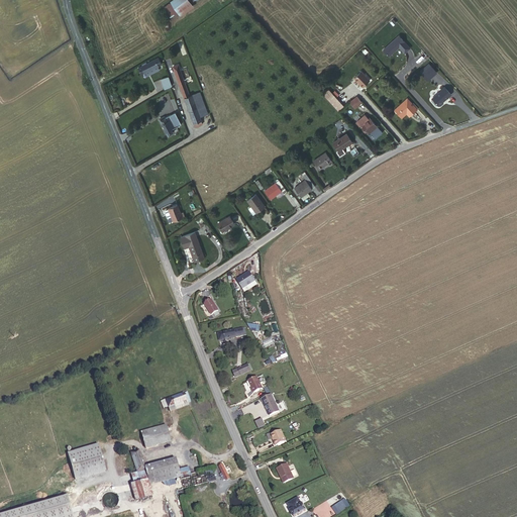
[(194,0),(169,0),(163,4),(168,14),(194,0)]
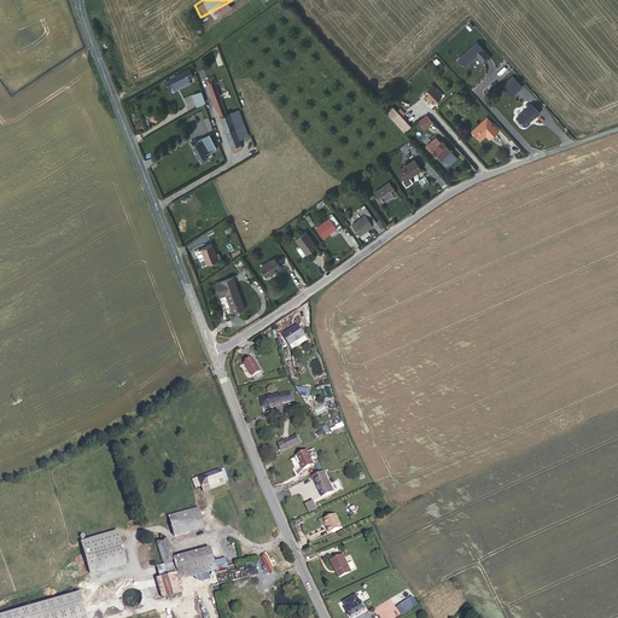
[(459,58),(465,66),(477,54),(484,62),(490,57),(477,41),(459,58)]
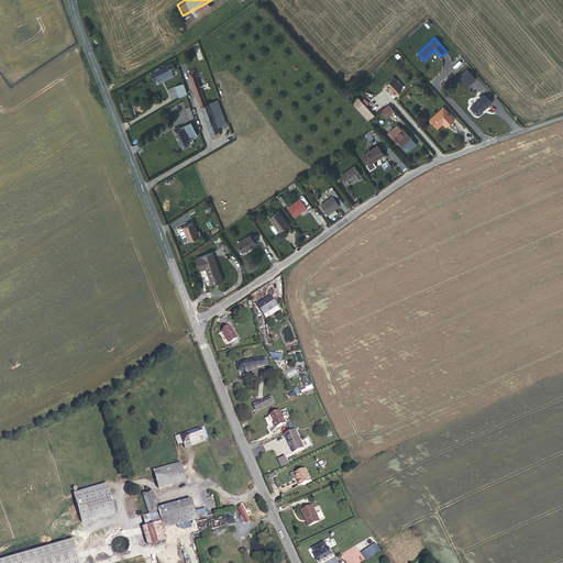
[(170,63),(158,70),(162,76),(175,69),(170,63)]
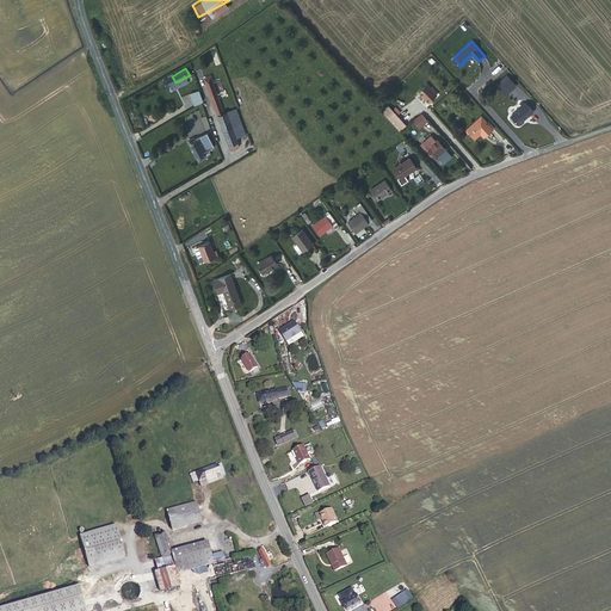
[(235,125),(229,110),(228,111),(214,75),(208,79),(223,118),(235,149),(244,146),(235,125)]
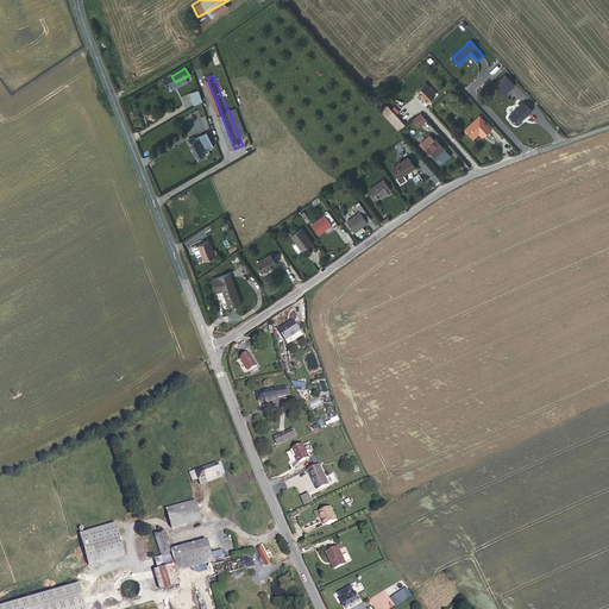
[(175,82),(171,76),(163,80),(167,87),(175,82)]
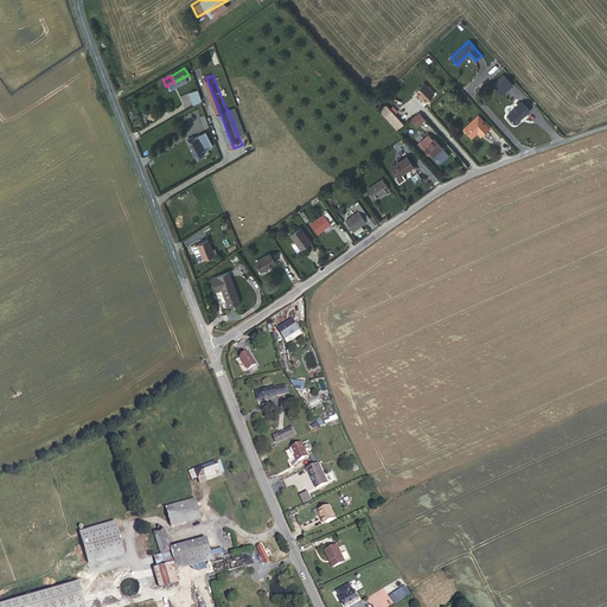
[(185,82),(183,77),(170,84),(172,89),(185,82)]
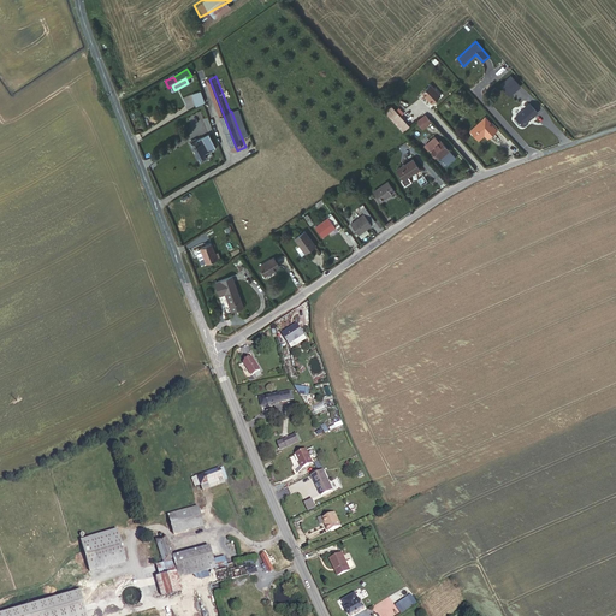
[(442,94),(431,83),(422,90),(432,102),(442,94)]
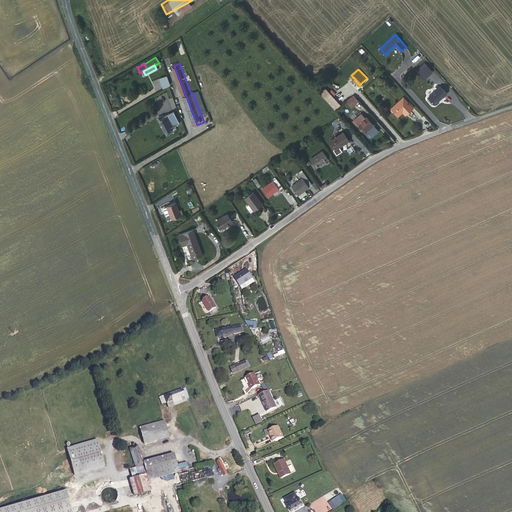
[(170,82),(167,73),(159,76),(162,85),(170,82)]
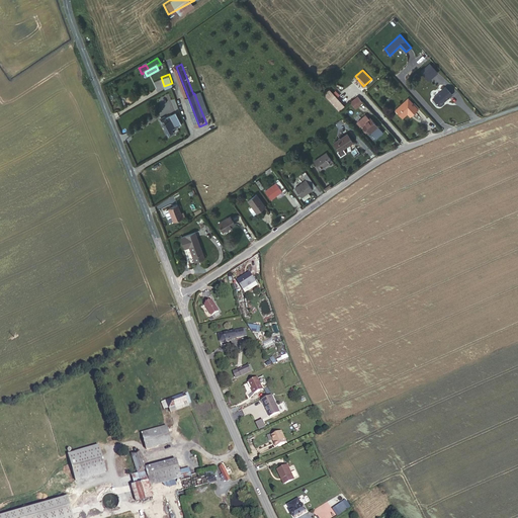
[(433,78),(423,87),(424,88),(429,93),(429,94),(431,94),(434,91),(434,89),(442,83),(435,75),(432,78),(433,78)]
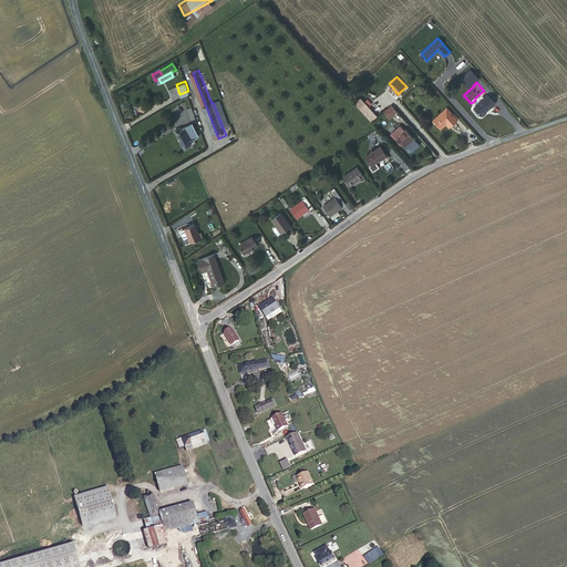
[(473,107),(481,116),(495,103),(487,95),(473,107)]
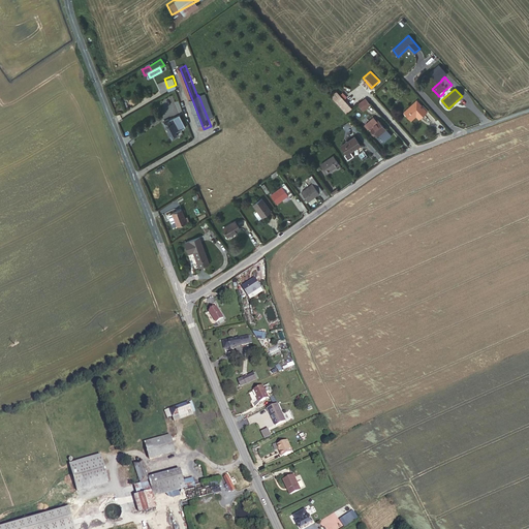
[(205,93),(198,95),(204,109),(210,106),(205,93)]
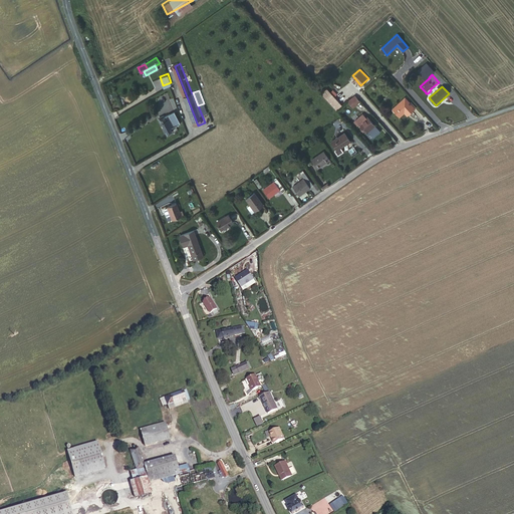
[(331,93),(326,98),(336,109),(341,104),(331,93)]
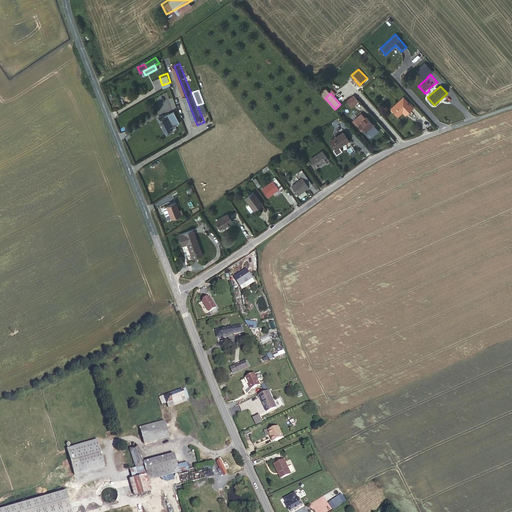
[(352,94),(345,100),(350,105),(357,99),(352,94)]
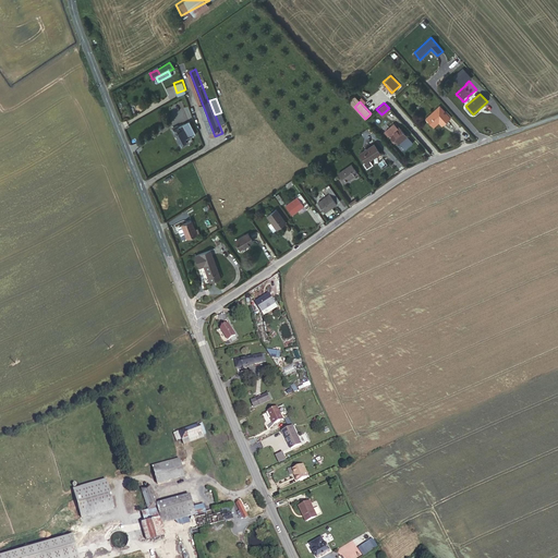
[(444,120),(447,123),(452,118),(440,105),(429,116),(431,118),(431,121),(435,126),(440,122),(444,120)]
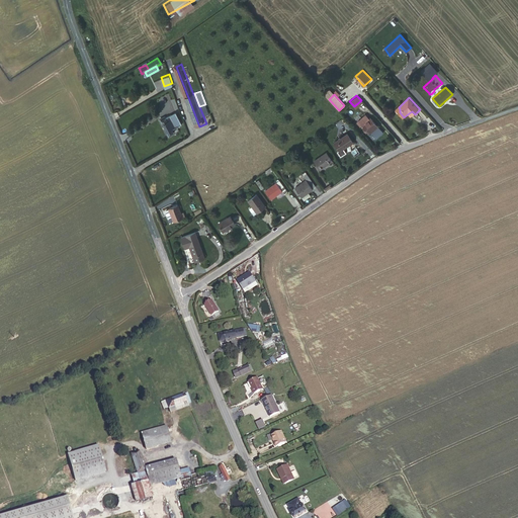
[(177,111),(164,119),(172,135),(177,132),(175,128),(183,123),(177,111)]
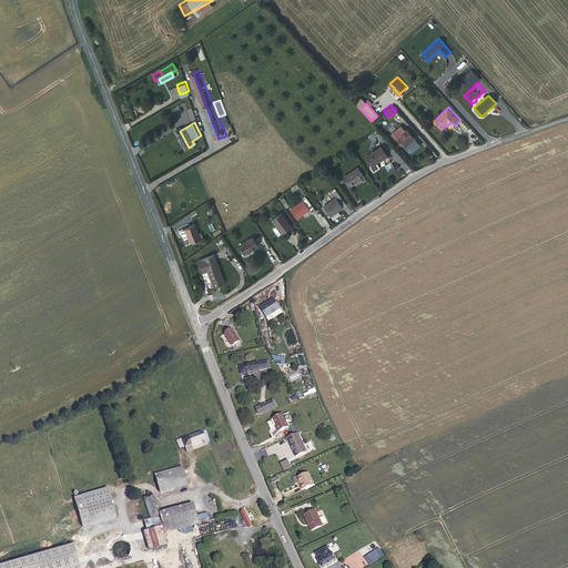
[(404,142),(405,141),(414,152),(417,150),(421,154),(428,149),(415,133),(413,134),(411,131),(401,139),(404,142)]
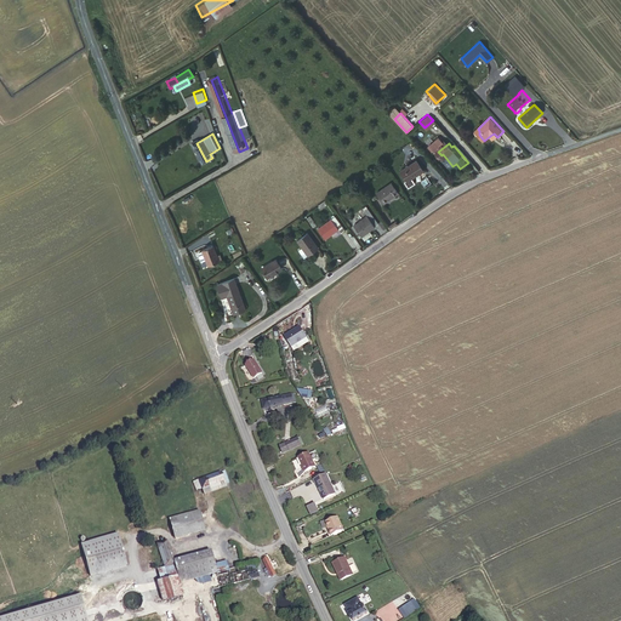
[(431,174),(426,163),(408,171),(414,183),(431,174)]
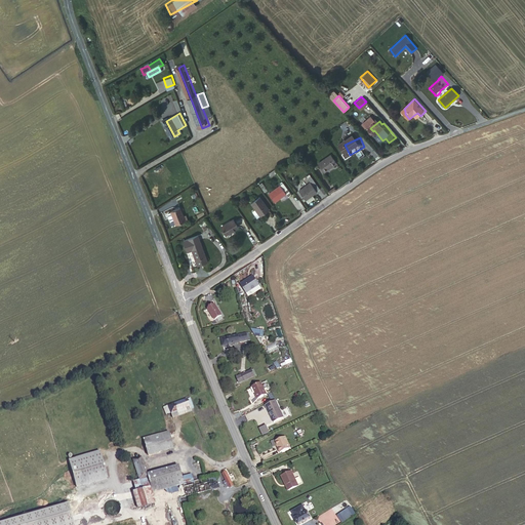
[(332,157),(320,164),(326,173),(338,166),(332,157)]
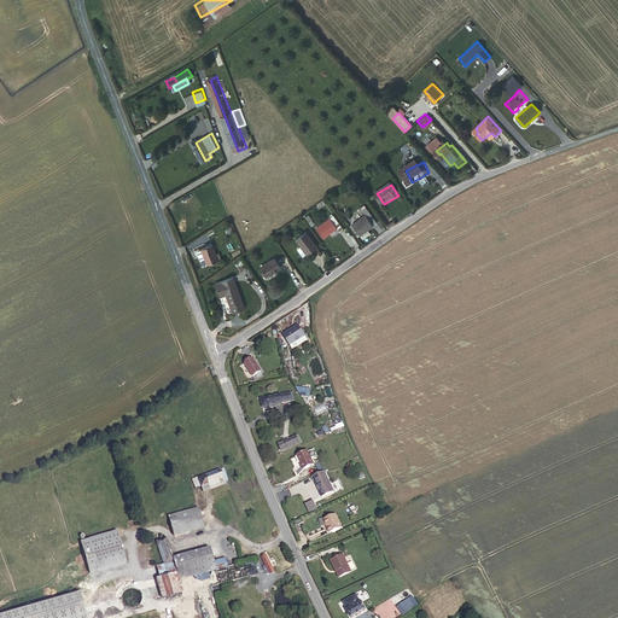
[(372,231),(382,223),(369,207),(363,210),(367,216),(355,225),(363,235),(372,231)]
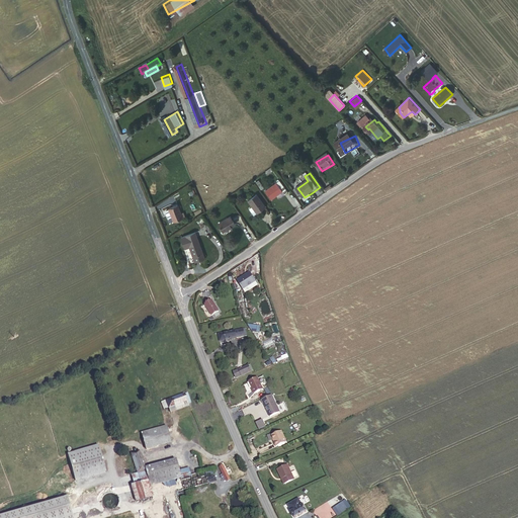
[(285,190),(286,192),(289,190),(285,184),(281,186),(278,181),(266,189),(273,198),(285,190)]
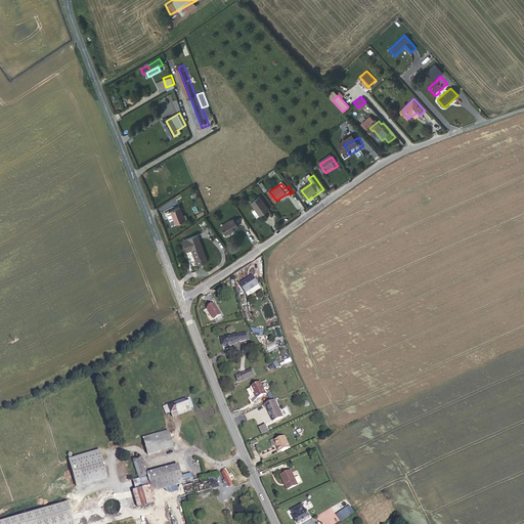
[(317,199),(315,195),(308,200),(311,204),(317,199)]
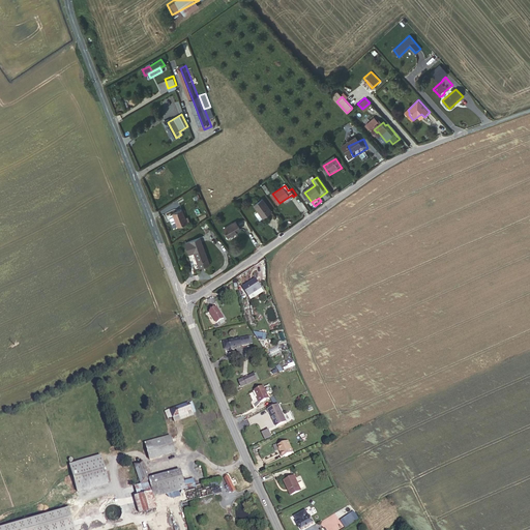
[(255,205),(264,217),(273,210),(264,199),(255,205)]
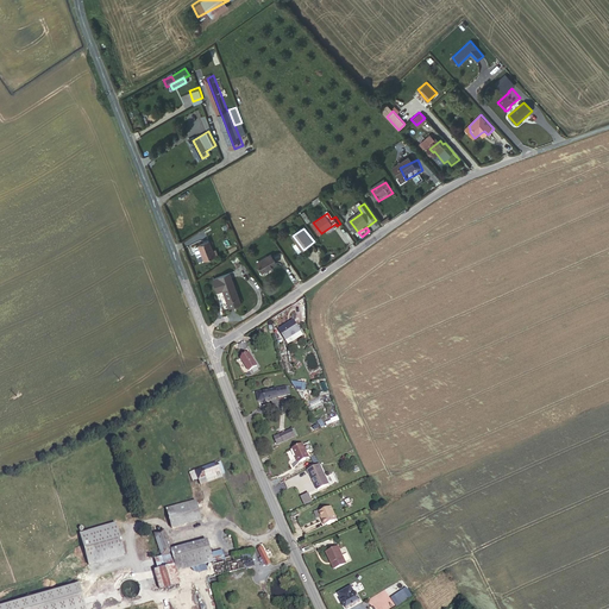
[(211,249),(207,237),(192,242),(192,243),(193,250),(195,251),(199,250),(201,259),(212,256),(211,249)]
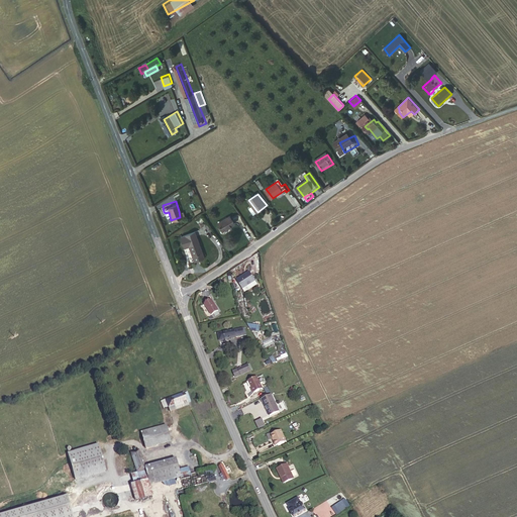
[(236,223),(231,215),(219,222),(224,230),(235,224),(236,223)]
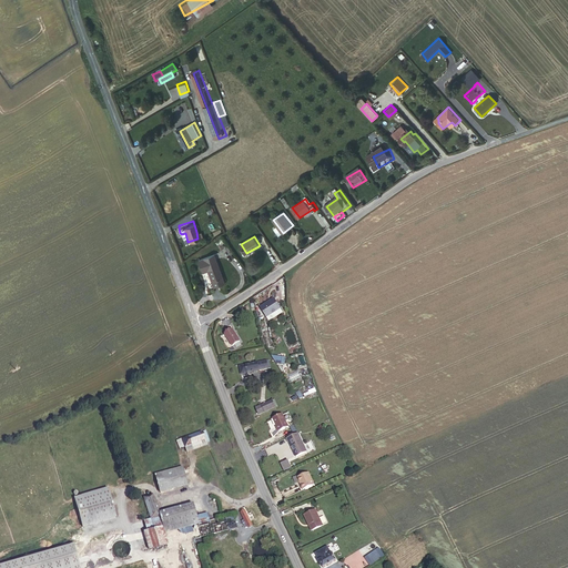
[(215,254),(195,260),(199,272),(208,270),(219,266),(215,254)]
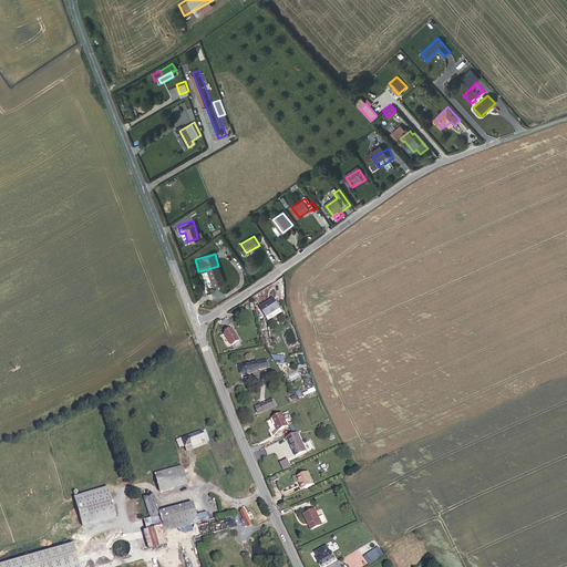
[(207,269),(212,286),(223,284),(218,266),(207,269)]
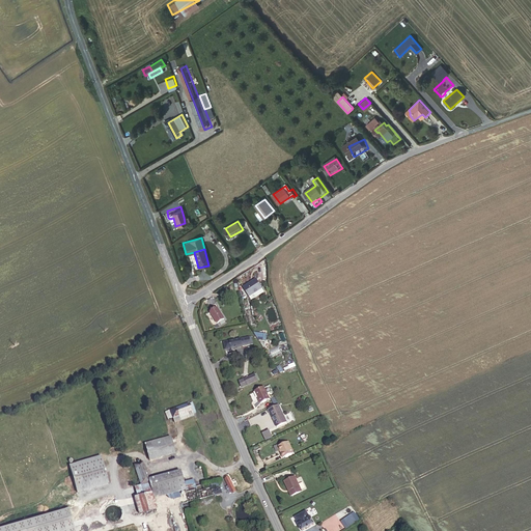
[(249,296),(262,287),(255,278),(243,285),(249,296)]
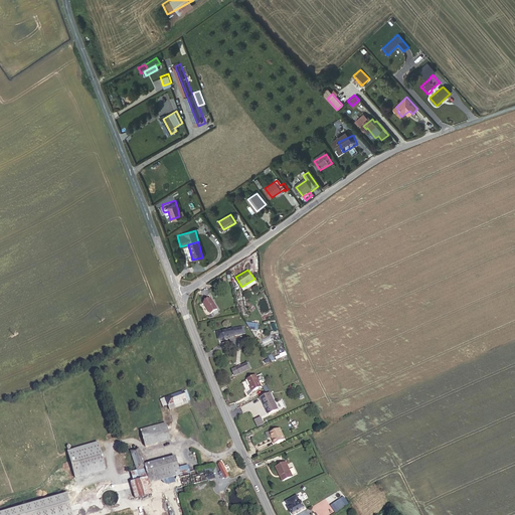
[(256,283),(254,279),(241,287),(244,291),(256,283)]
